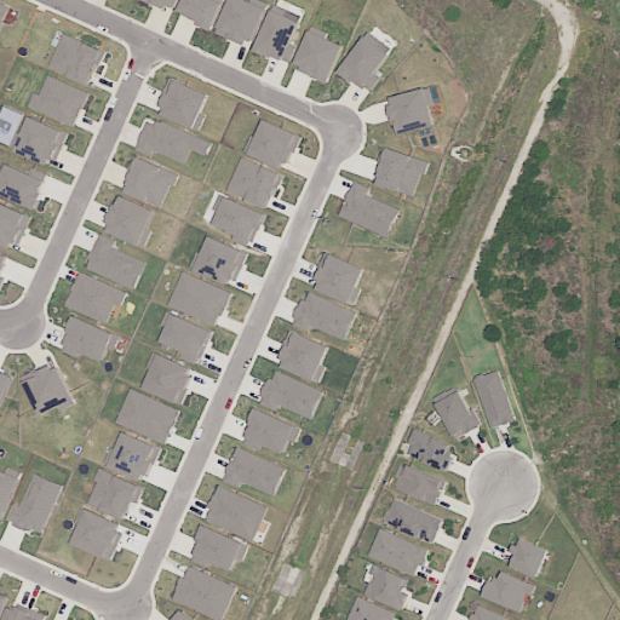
[(178,0),(144,0),(173,12),(178,0)]
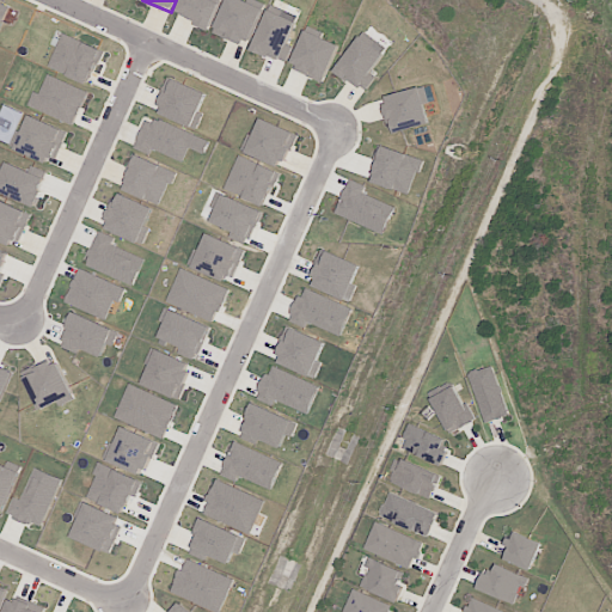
[(209,29),(220,2),(221,2),(221,0),(181,0),(175,14),(209,29)]
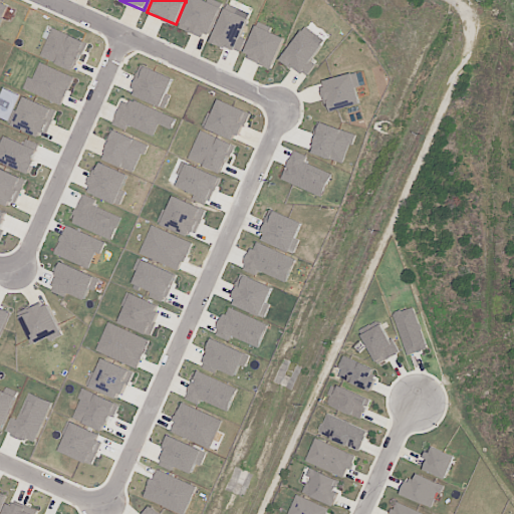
[(222,8),(205,0),(191,0),(179,26),(207,39),(222,8)]
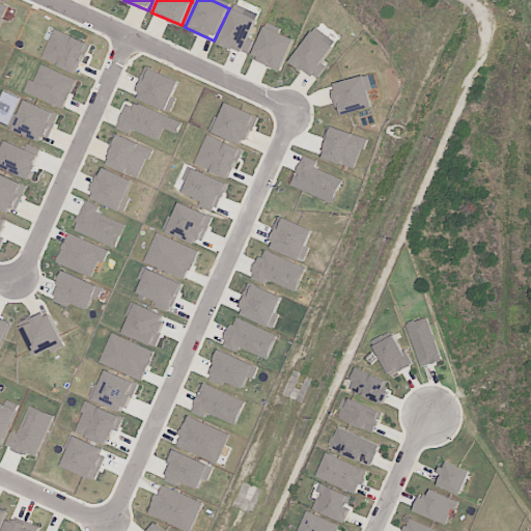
[(0,28),(9,5),(0,1),(0,28)]
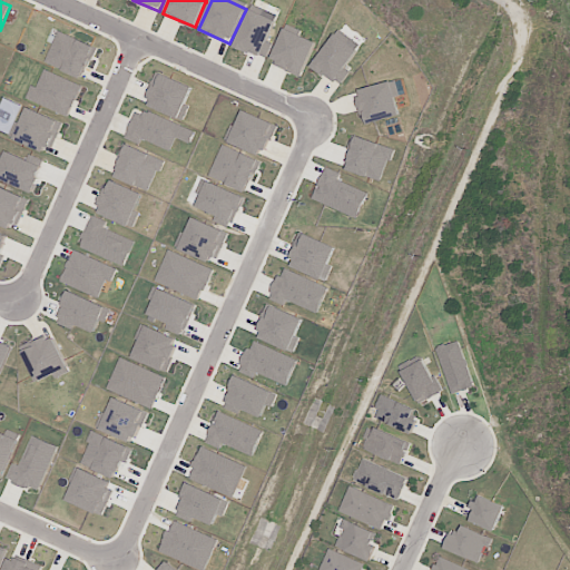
[(267,41),(276,20),(249,9),(234,46),(265,59),(272,43),(267,41)]
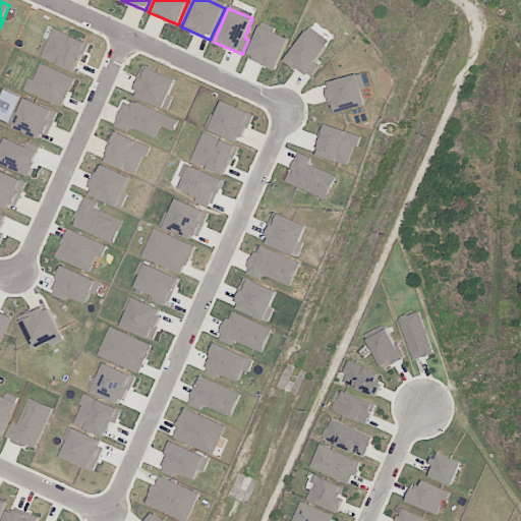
[(278,68),(288,36),(257,26),(247,59),(278,68)]
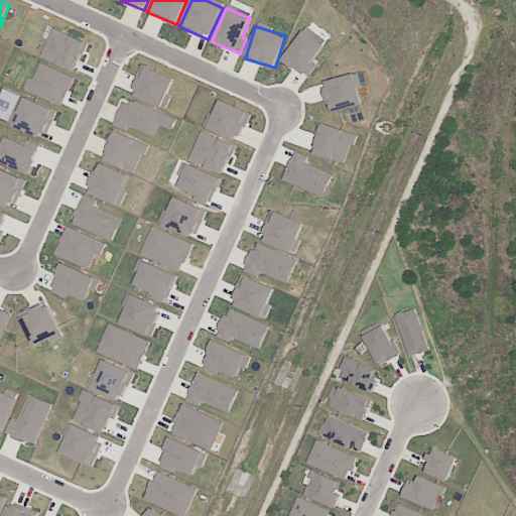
[(88,43),(53,28),(40,56),(76,72),(88,43)]
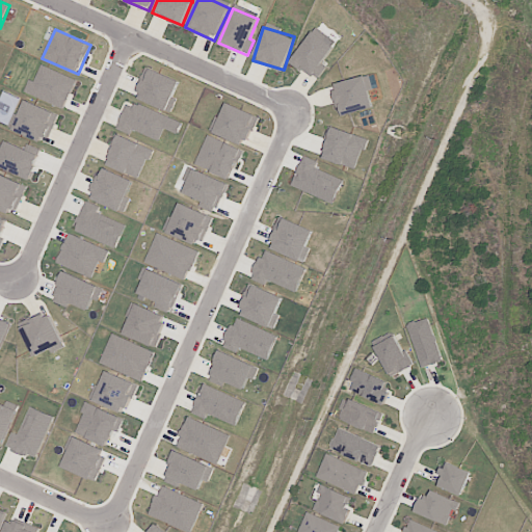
[(316,81),(326,68),(321,63),(335,48),(314,31),(291,60),(316,81)]
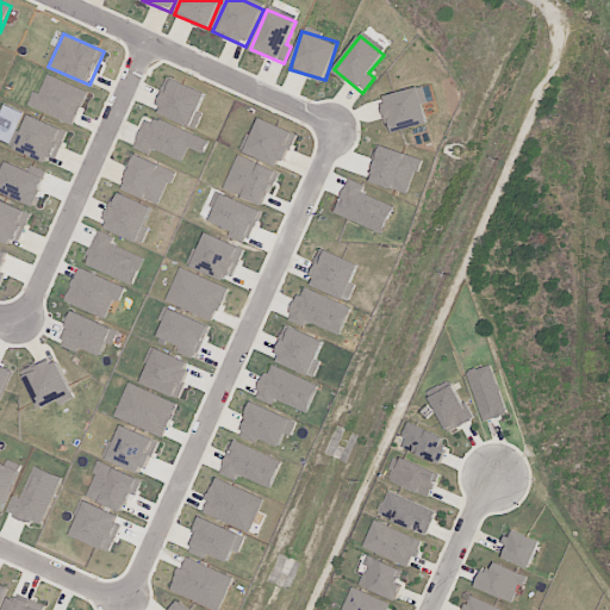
[(75,123),(88,91),(48,75),(39,94),(33,92),(29,105),(75,123)]
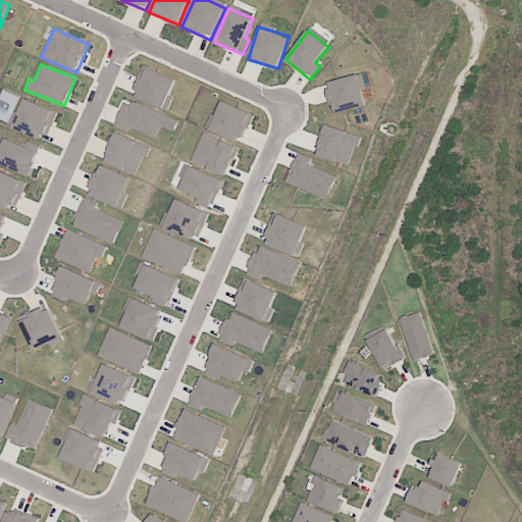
[(168,110),(174,96),(170,95),(176,80),(144,66),(132,96),(168,110)]
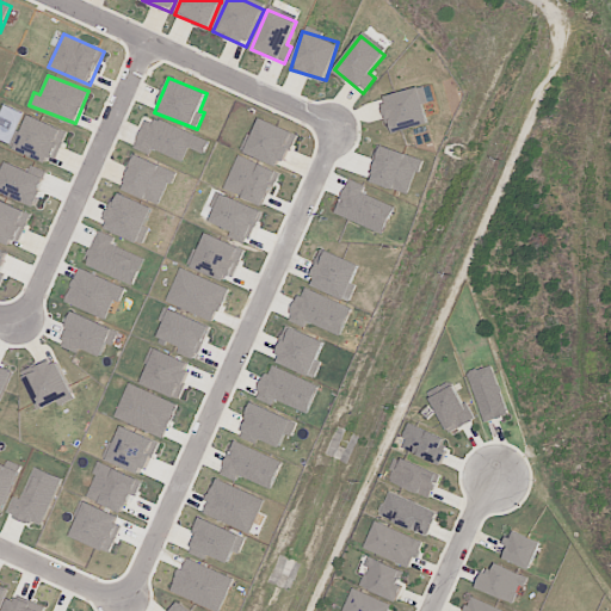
[(429,124),(424,104),(434,100),(430,85),(382,96),(392,133),(429,124)]
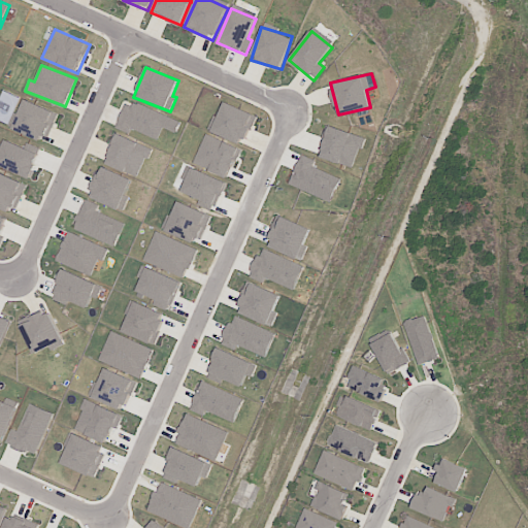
[(47,142),(58,112),(25,100),(20,114),(14,112),(8,128),(47,142)]
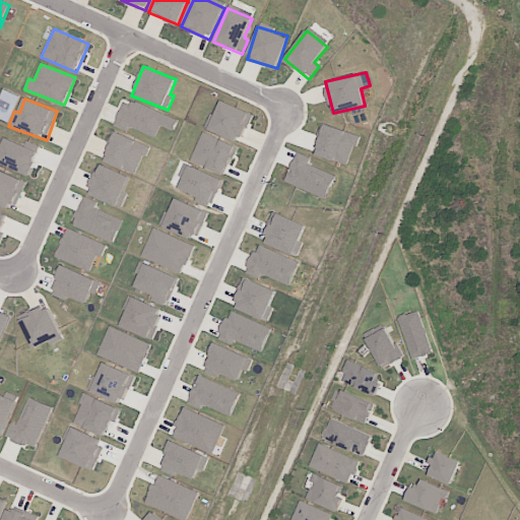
[(156,137),(160,125),(174,130),(179,119),(125,99),(114,126),(128,131),(129,127),(156,137)]
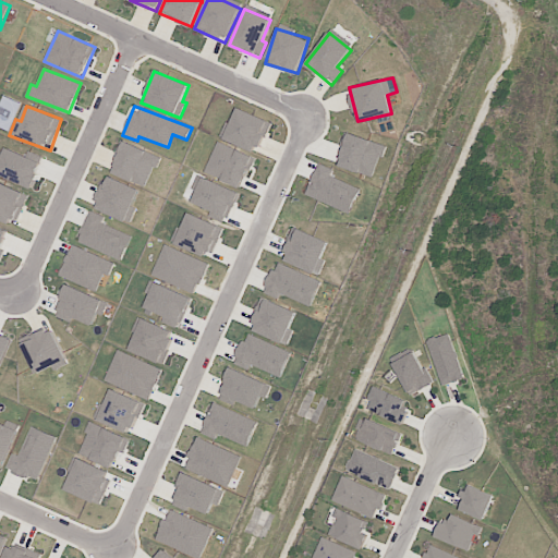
[(270,122),(238,108),(230,124),(226,122),(219,137),(257,154),(270,122)]
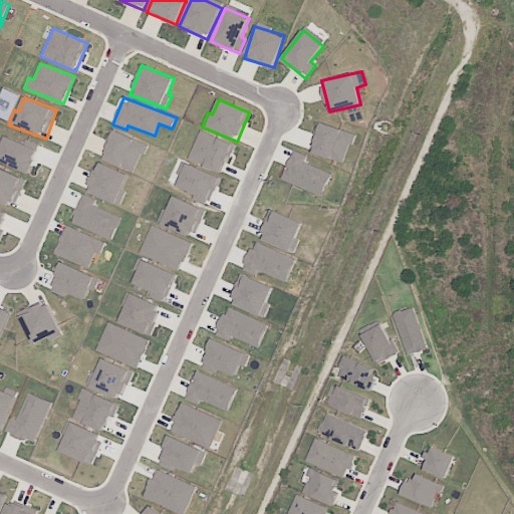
[(310,153),(345,163),(354,133),(319,122),(310,153)]
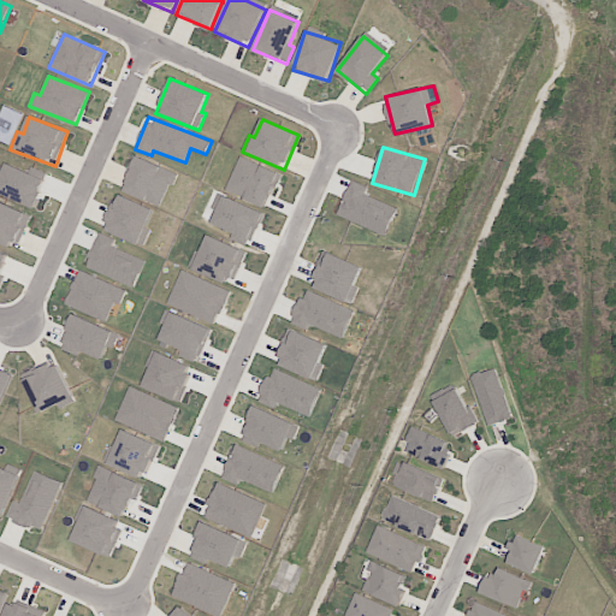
[(122,189),(163,206),(176,172),(136,155),(122,189)]
